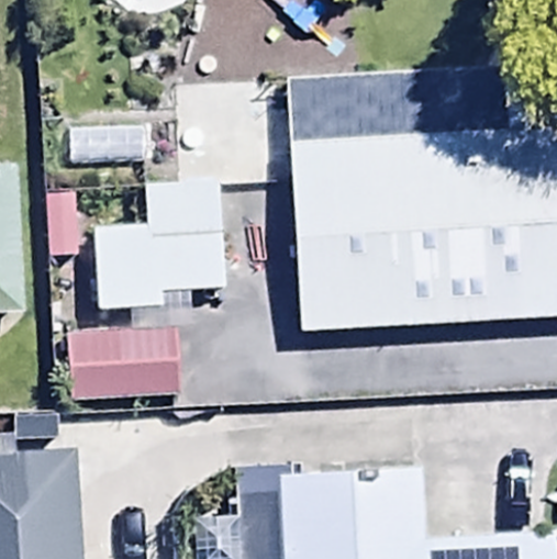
[(556,124),(290,140),(301,331),(556,315),(556,124)]
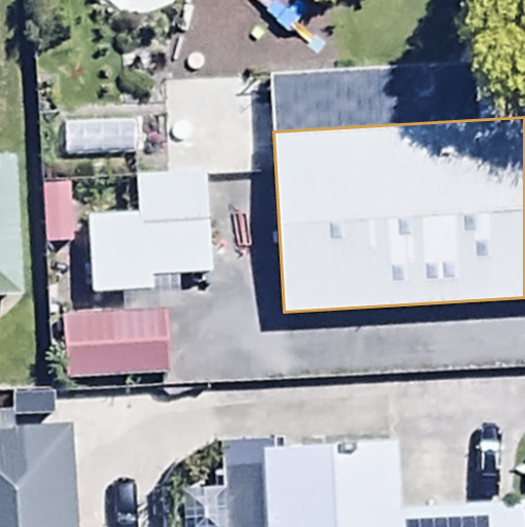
[(0,297),(21,297),(12,156),(0,157),(0,297)]
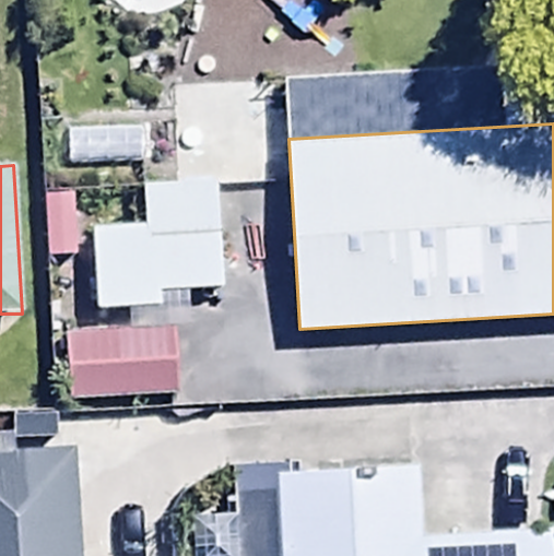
[(146,224),(211,220),(209,176),(143,179),(146,224)]
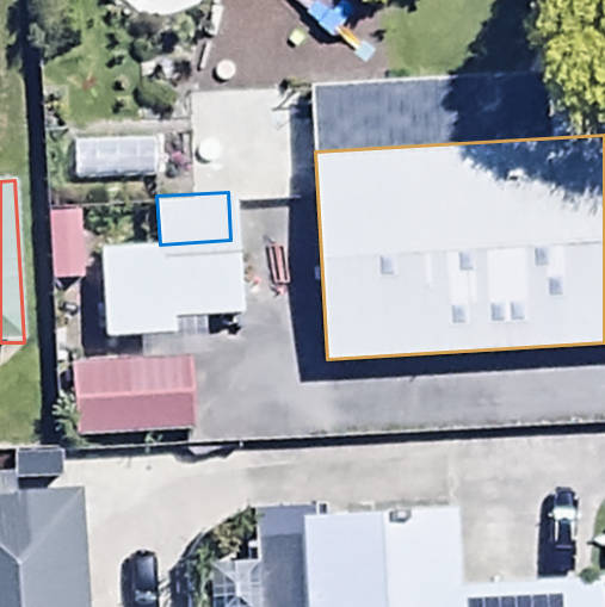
[(160,245),(103,247),(107,327),(180,323),(180,314),(240,310),(235,240),(230,240),(160,245)]
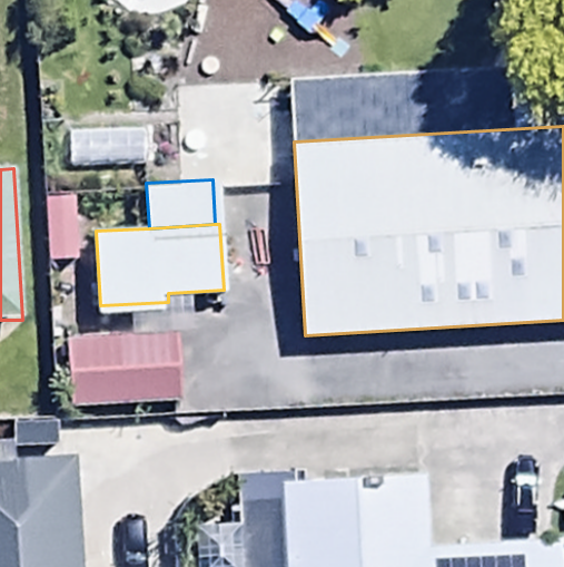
[(171,334),(63,340),(67,404),(175,398),(171,334)]
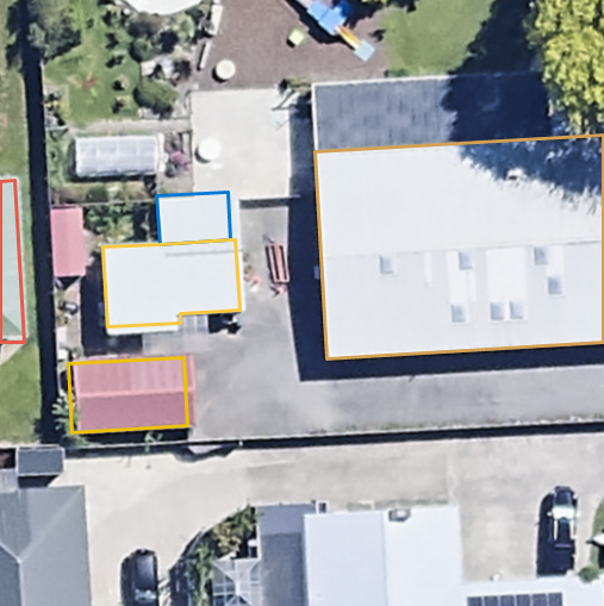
[(0,605),(87,605),(79,491),(22,495),(19,466),(0,467),(0,605)]
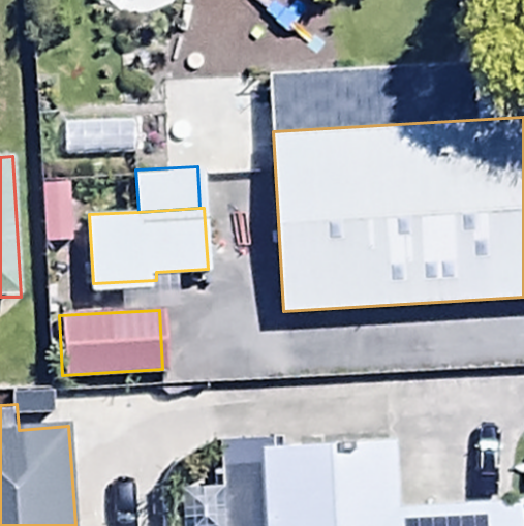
[(523,525),(522,507),(404,514),(400,449),(263,456),(266,525),(523,525)]
